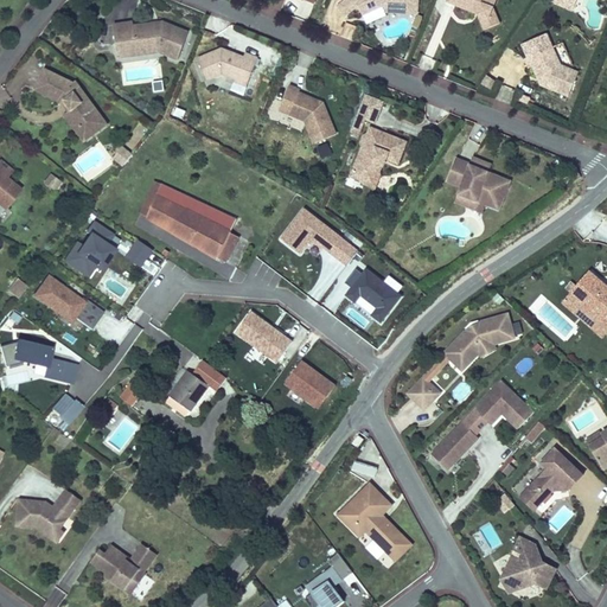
[(384,7),(416,11),(416,0),(346,0),(339,5),(346,14),(359,6),(363,13),(384,7)]
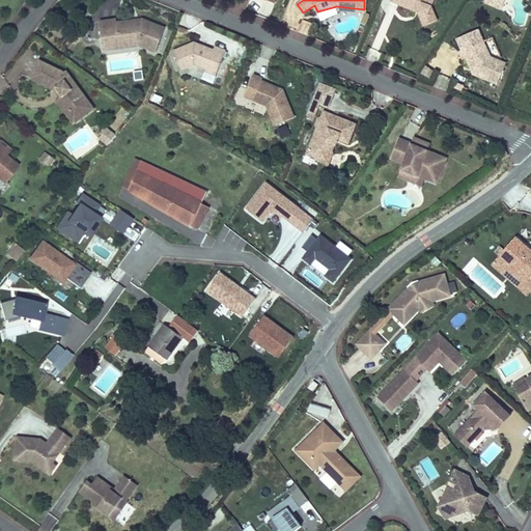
[(427,17),(430,10),(434,0),(392,0),(391,3),(422,15),(427,17)]
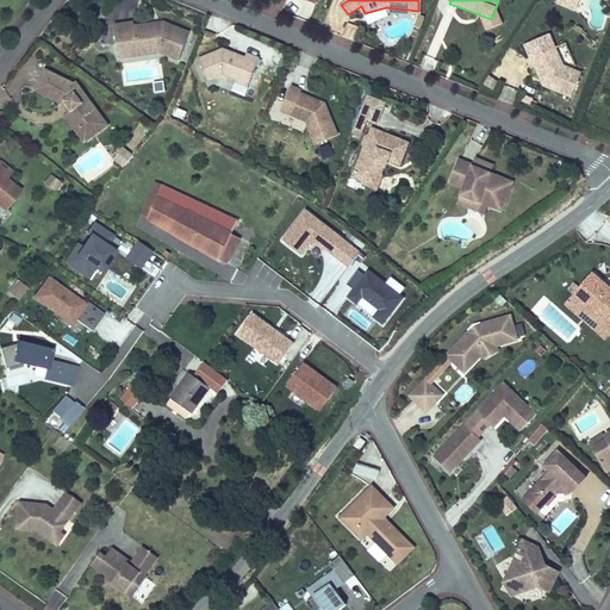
[(486,31),(502,23),(500,14),(495,12),(491,19),(485,17),(483,24),(486,31)]
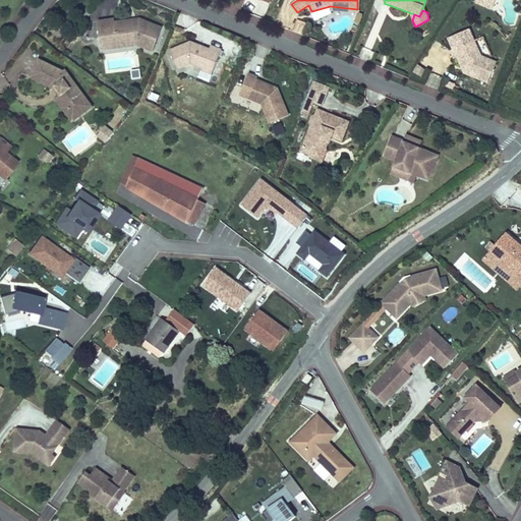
[(134,43),(152,51),(162,27),(137,19),(116,22),(116,19),(100,21),(103,43),(118,41),(119,44),(134,43)]
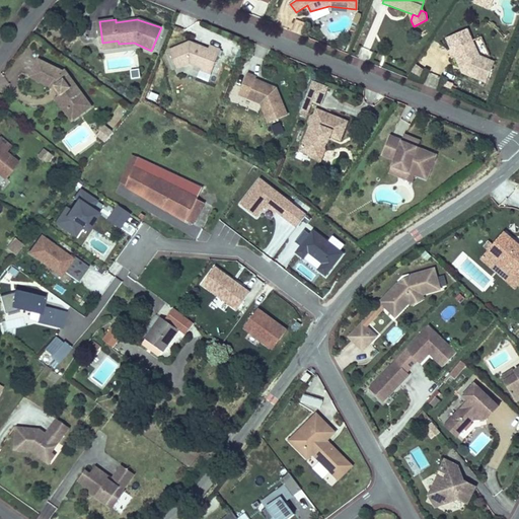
[(301,34),(304,22),(295,20),(292,32),(301,34)]
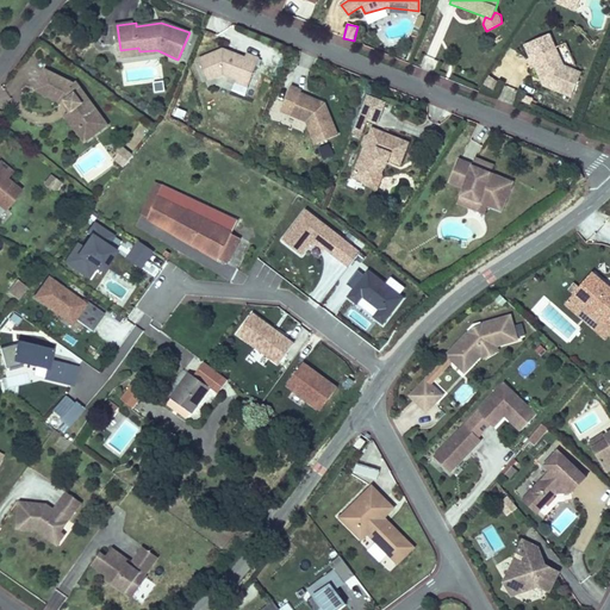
[(562,61),(577,67),(565,39),(554,43),(562,61)]
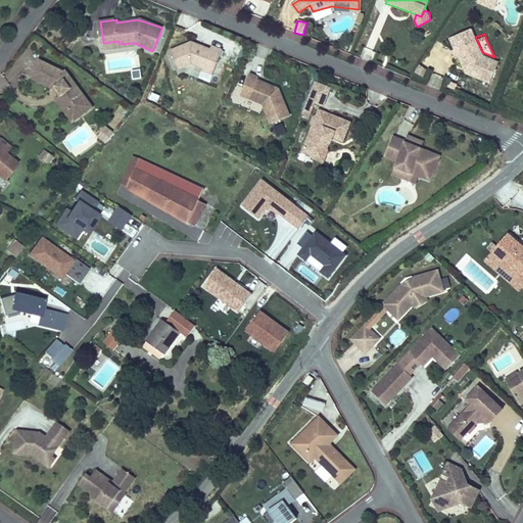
[(497,58),(494,57),(482,52),(475,37),(453,47),(456,54),(459,53),(465,69),(489,80),(497,58)]
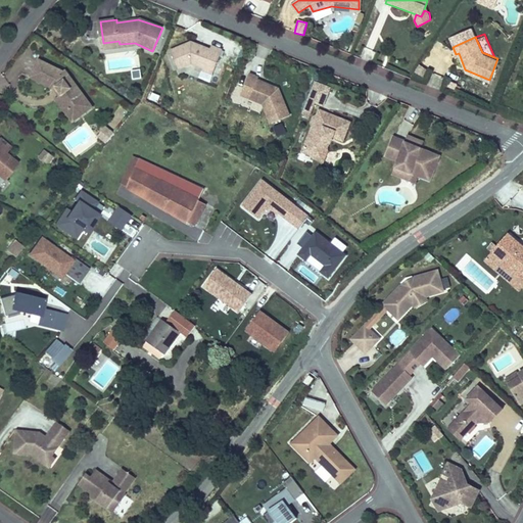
[(104,51),(136,47),(135,43),(120,44),(119,41),(103,43),(104,51)]
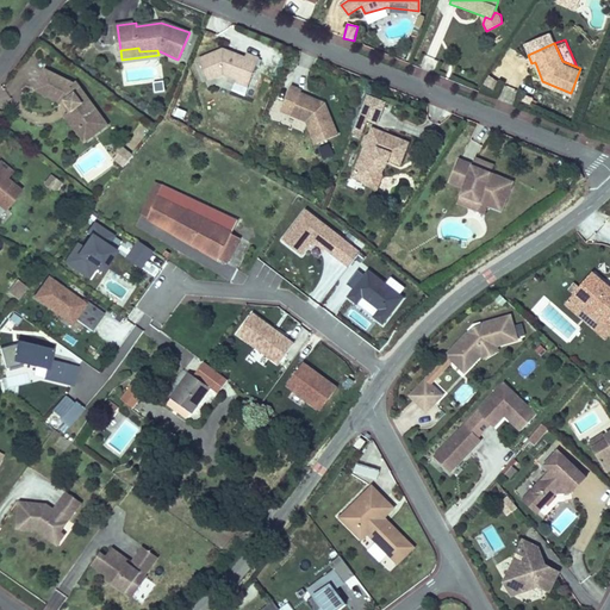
[(238,79),(251,83),(262,57),(250,53),(248,56),(238,53),(237,57),(229,54),(231,50),(226,48),(203,60),(212,80),(225,74),(238,79)]
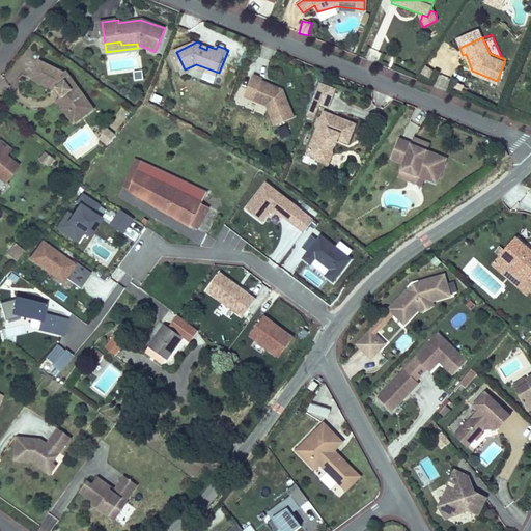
[(376,63),(381,54),(370,49),(366,58),(376,63)]
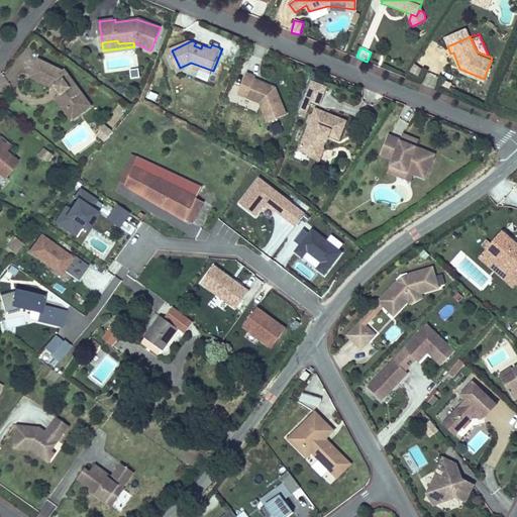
[(69,78),(66,80),(61,71),(36,61),(28,79),(53,88),(59,96),(55,99),(61,109),(65,107),(70,113),(83,104),(78,97),(81,95),(69,78)]
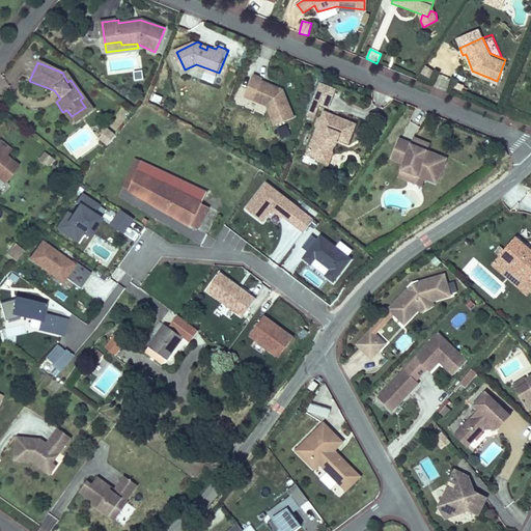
[(217,77),(219,73),(207,68),(205,73),(217,77)]
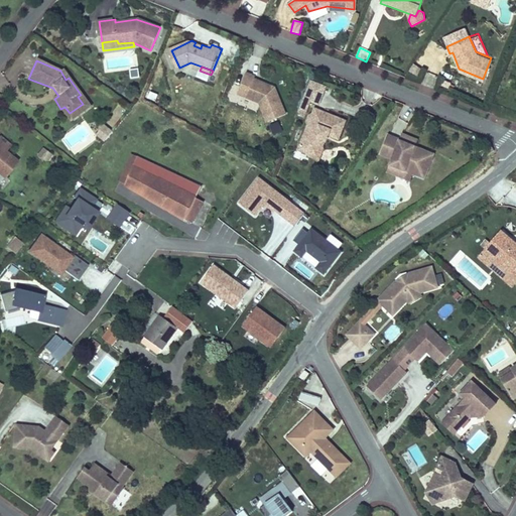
[(66,80),(69,78),(63,70),(60,71),(66,80)]
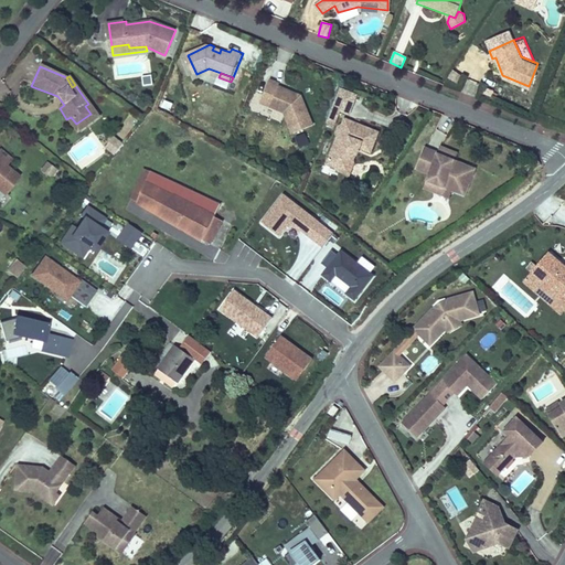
[(311,127),(306,95),(284,87),(285,83),(273,78),(266,95),(277,98),(275,105),(288,110),(292,130),(311,127)]
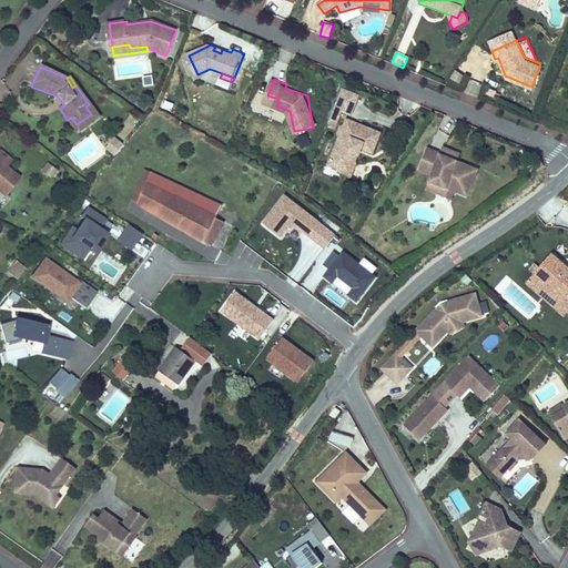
[(276,105),(279,99),(267,95),(265,101),(276,105)]
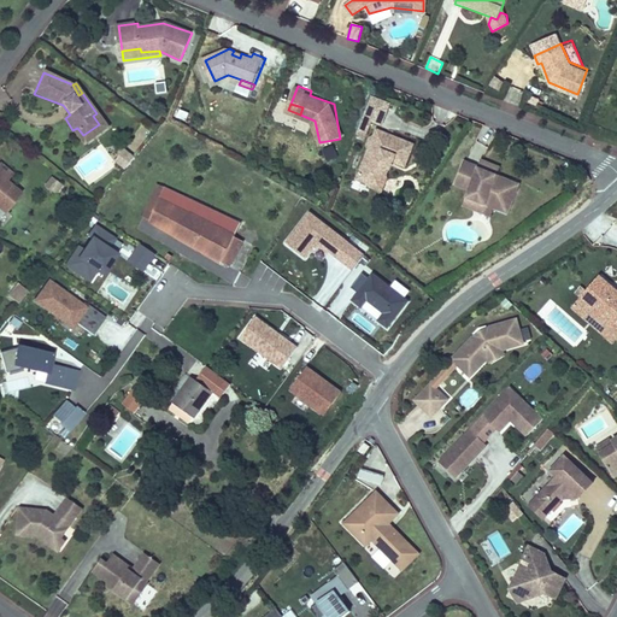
[(177,119),(187,122),(189,113),(180,111),(177,119)]
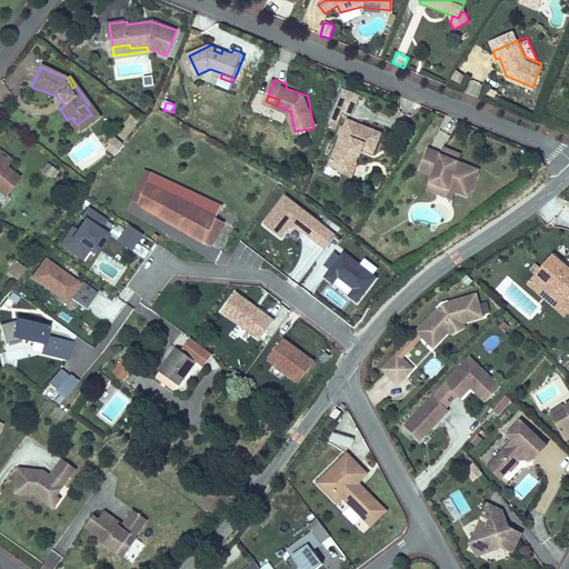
[(78,135),(100,120),(89,105),(86,107),(91,115),(77,125),(71,118),(67,120),(72,128),(78,135)]
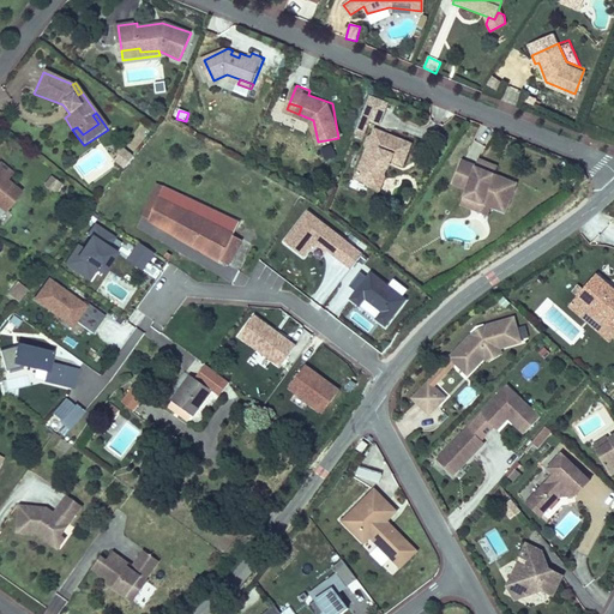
[(396,160),(404,163),(413,140),(380,127),(377,137),(374,136),(371,144),(374,146),(361,175),(375,181),(378,175),(387,173),(393,158),(396,160)]
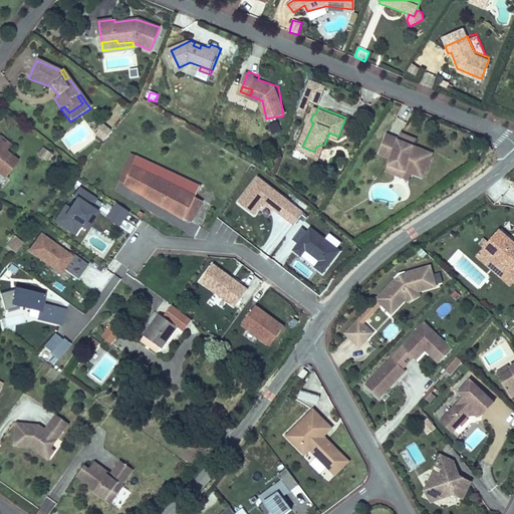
[(273,136),(282,132),(277,122),(269,126),(273,136)]
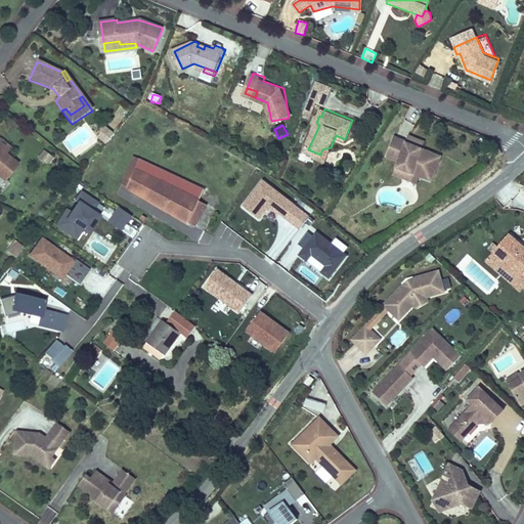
[(106,144),(115,134),(106,128),(98,138),(106,144)]
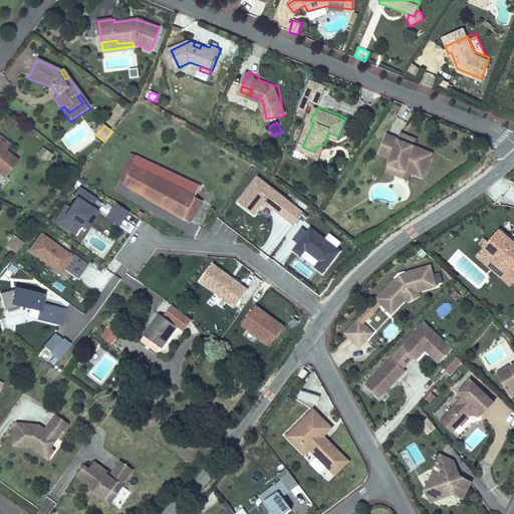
[(415,145),(418,138),(402,131),(399,138),(415,145)]
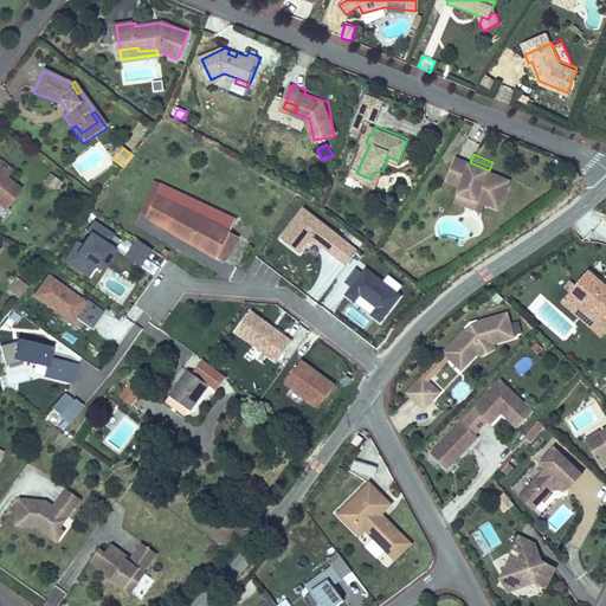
[(369,182),(380,185),(391,158),(388,156),(382,171),(373,173),(371,179),(369,182)]
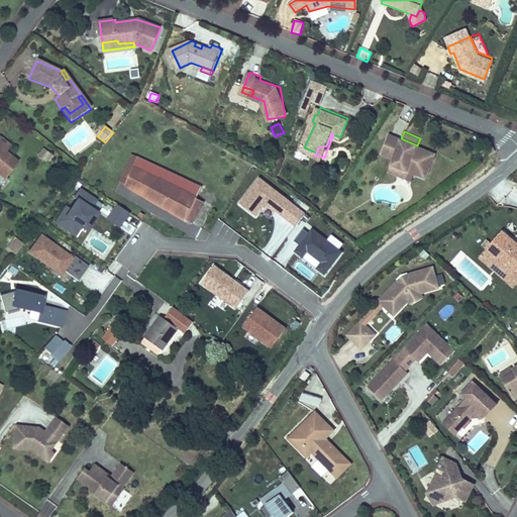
[(426,178),(436,152),(417,145),(401,138),(390,133),(382,150),(395,157),(393,164),(418,175),(426,178)]
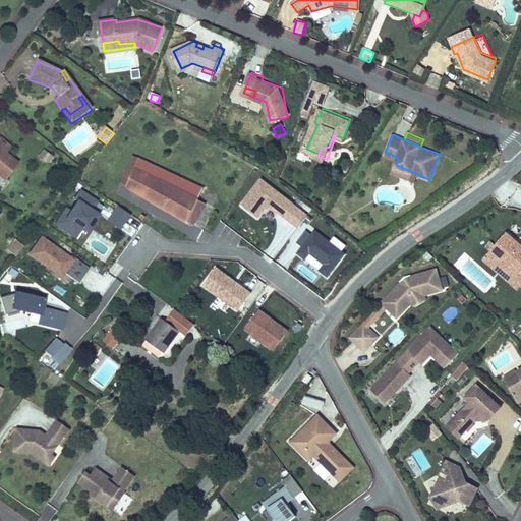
[(45,164),(50,158),(42,152),(37,158),(45,164)]
